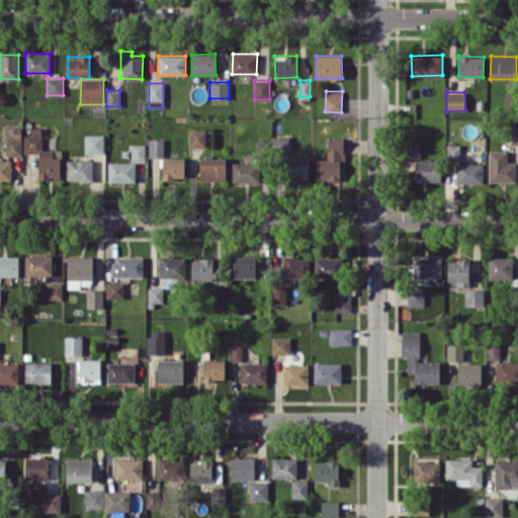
[(21,155),(21,127),(13,127),(13,139),(5,139),(5,155),(21,155)]
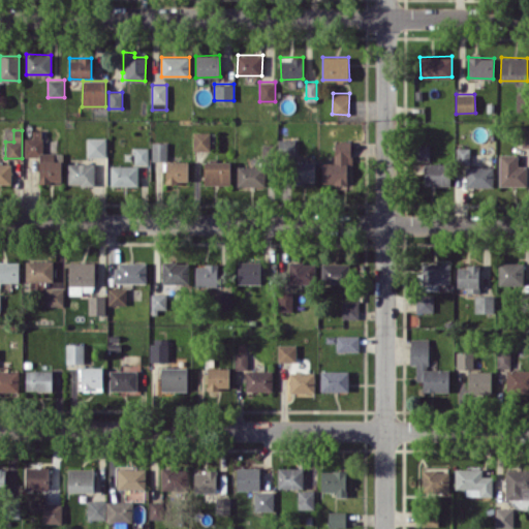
[(25,156),(39,156),(39,183),(61,183),(61,152),(42,152),(42,130),(33,130),(33,137),(25,137),(25,156)]
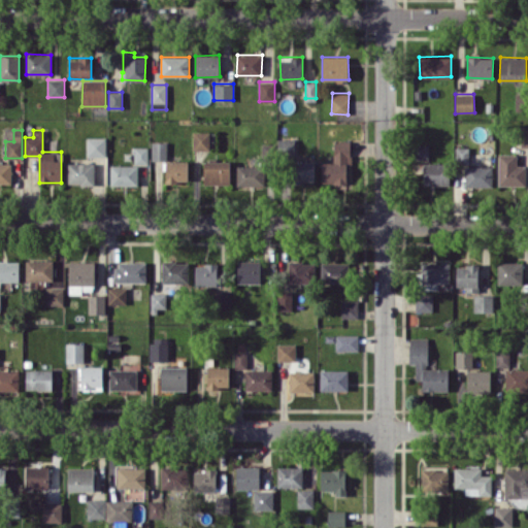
[(193,150),(209,150),(209,132),(193,132),(193,150)]
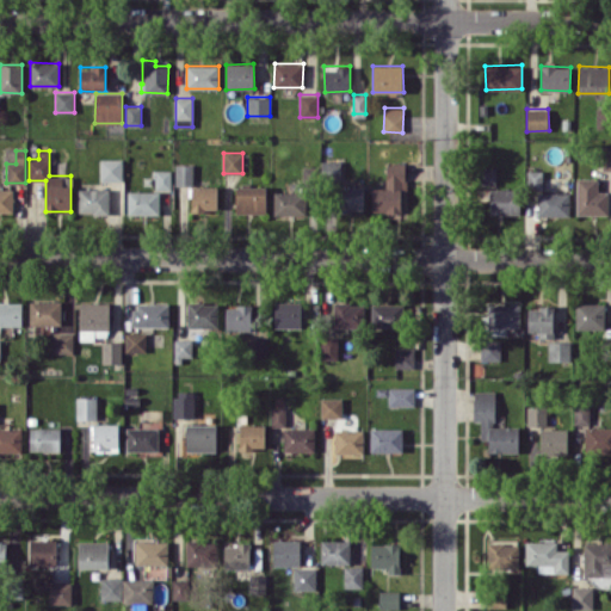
[(123,180),(122,159),(99,159),(100,180),(123,180)]
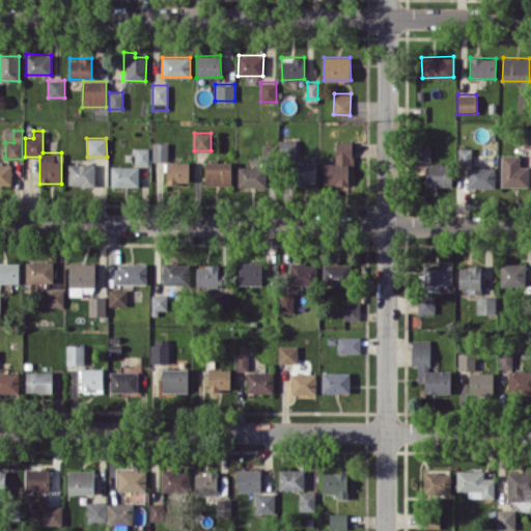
[(297,158),(296,139),(279,139),(279,158),(297,158)]
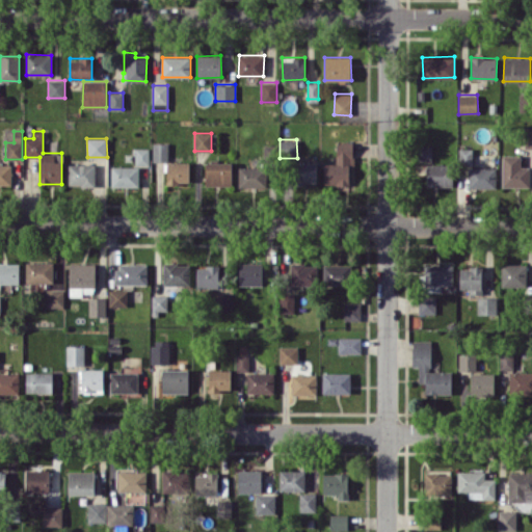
[(168,143),(153,142),(153,161),(168,161),(168,143)]
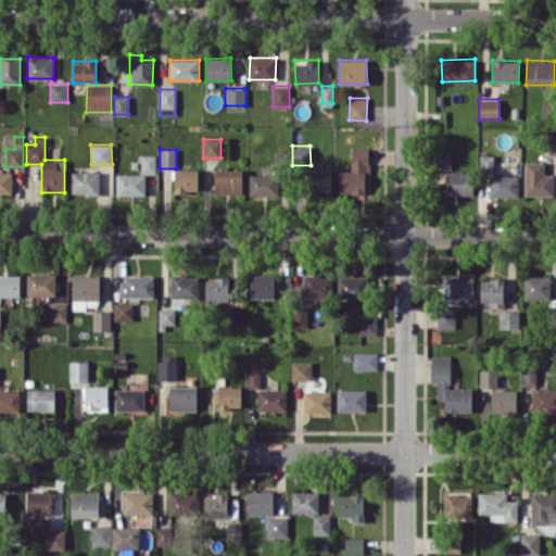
[(339,171),(339,192),(365,193),(365,172),(370,172),(370,151),(351,151),(351,171),(339,171)]
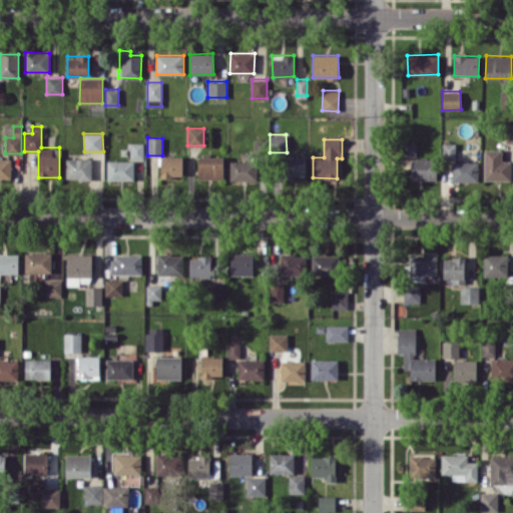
[(402,155),(417,155),(416,140),(402,140),(402,155)]
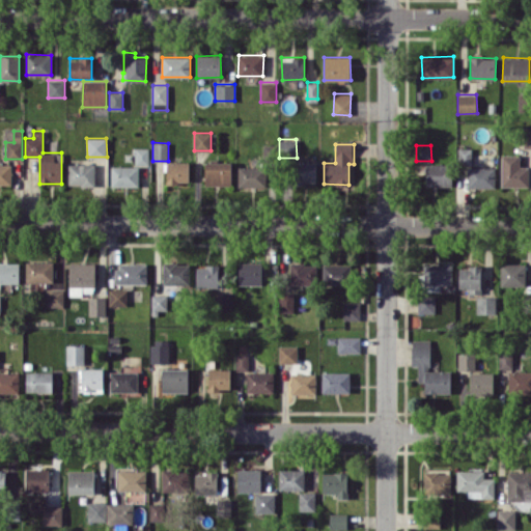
[(148,164),(148,148),(135,148),(135,164),(148,164)]
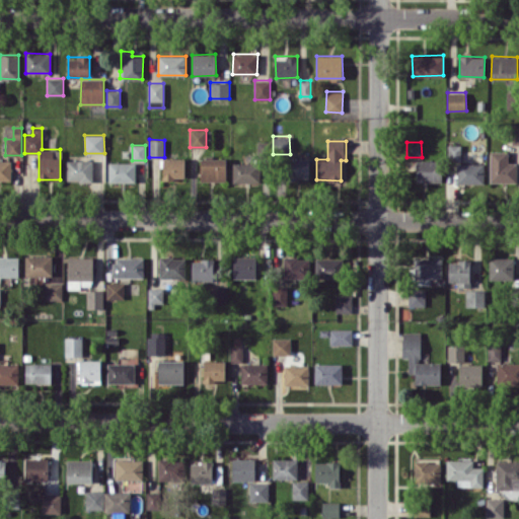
[(460,160),(461,145),(448,145),(447,160),(460,160)]
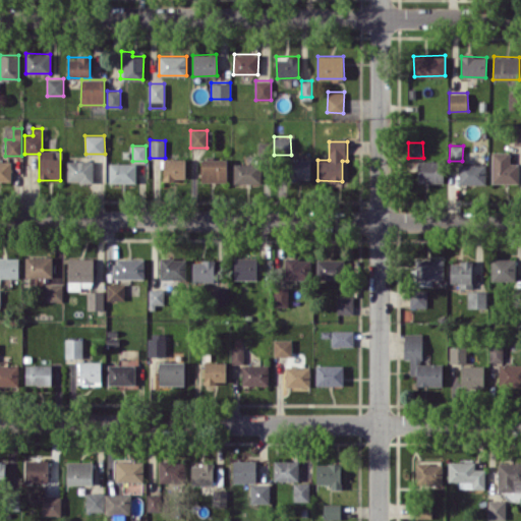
[(491,182),(519,182),(519,163),(509,163),(509,152),(491,152),(491,182)]
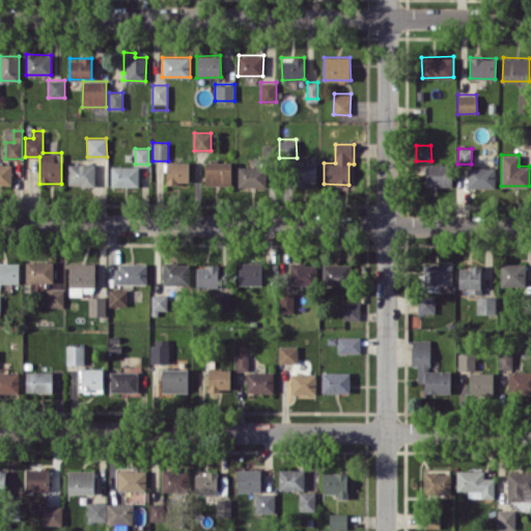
[(189,162),(167,162),(167,183),(189,183),(189,162)]
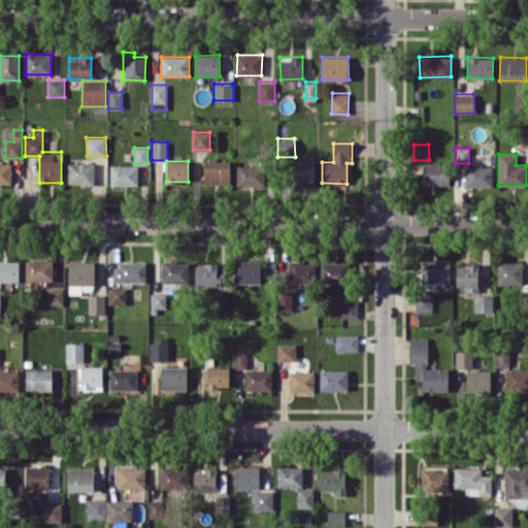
[(229,185),(230,161),(204,161),(203,184),(229,185)]
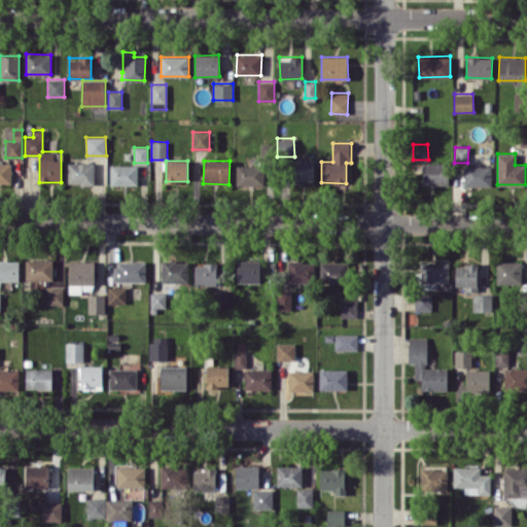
[(314,162),(293,161),(293,181),(313,182),(314,162)]
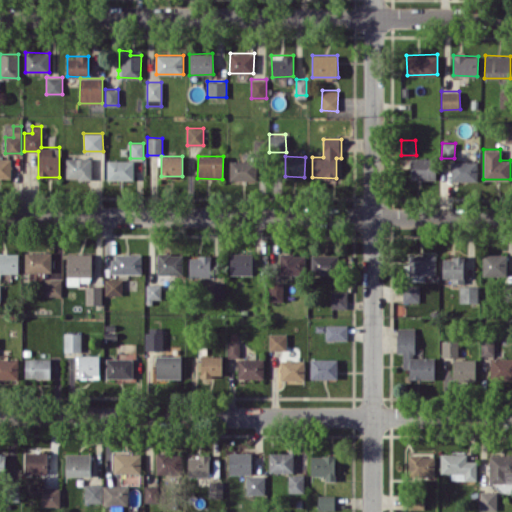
[(65,178),(91,179),(92,158),(66,157),(65,178)]
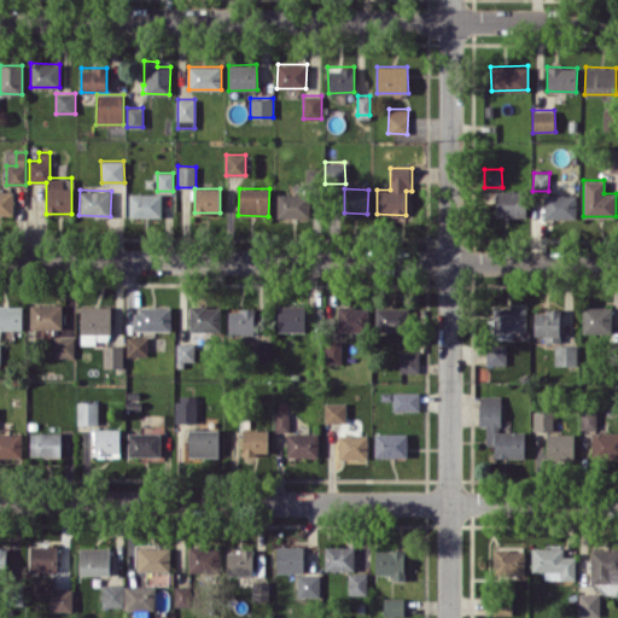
[(495,217),(525,216),(525,190),(495,191),(495,217)]
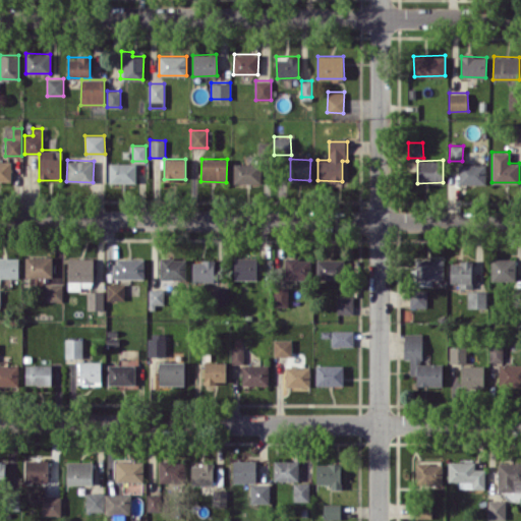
[(0,180),(11,181),(11,161),(0,161),(0,180)]
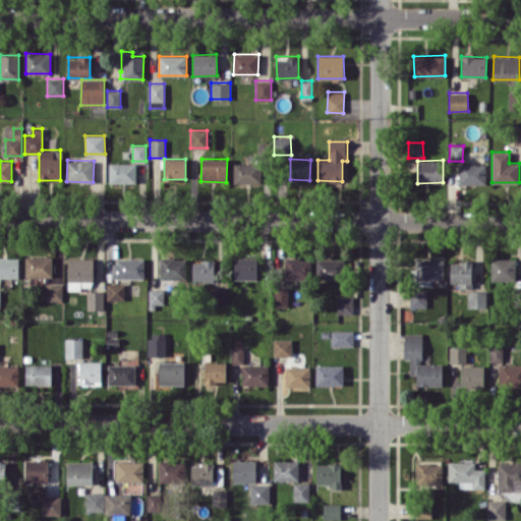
[(135,163),(109,163),(109,182),(135,183),(135,163)]
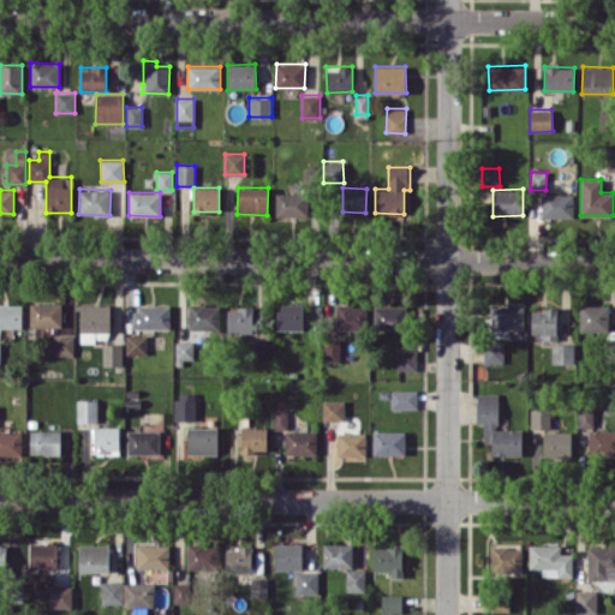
[(309,193),(276,192),(275,216),(308,216),(309,193)]
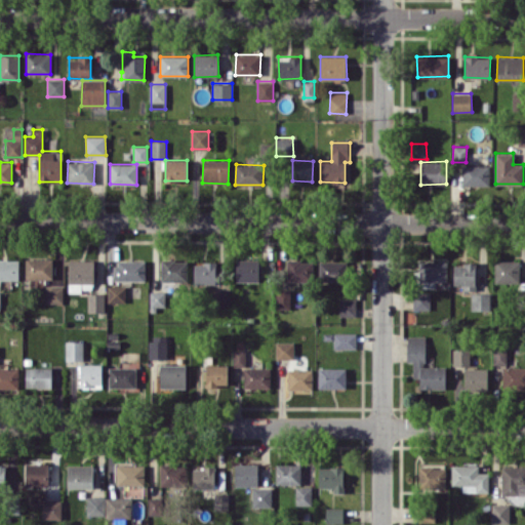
[(489,165),(462,165),(462,186),(489,186),(489,165)]
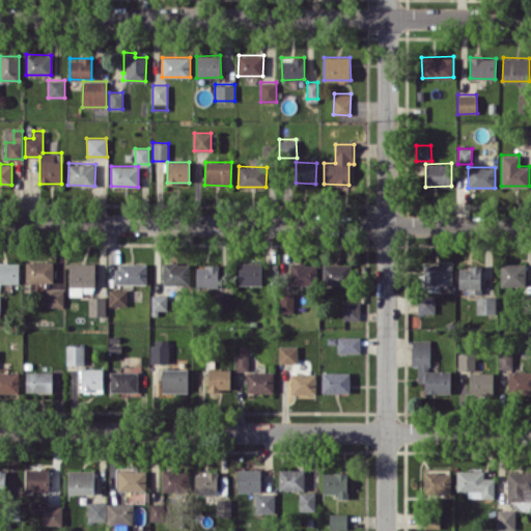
[(27,282),(54,281),(53,260),(26,261),(27,282)]
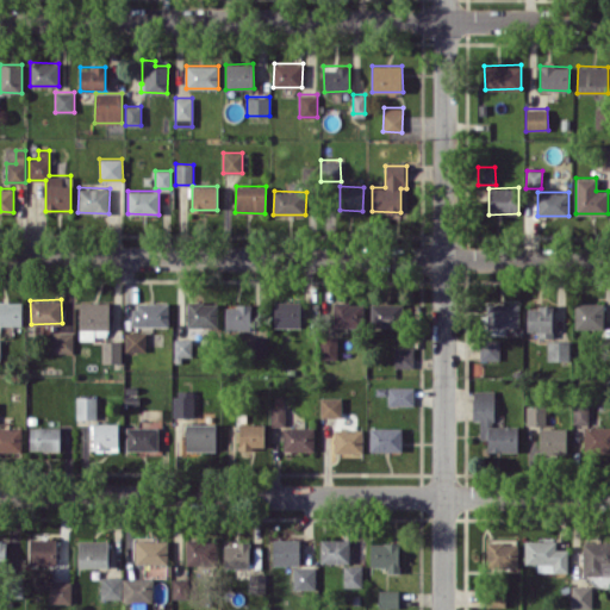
[(0,324),(22,325),(22,302),(0,300),(0,324)]
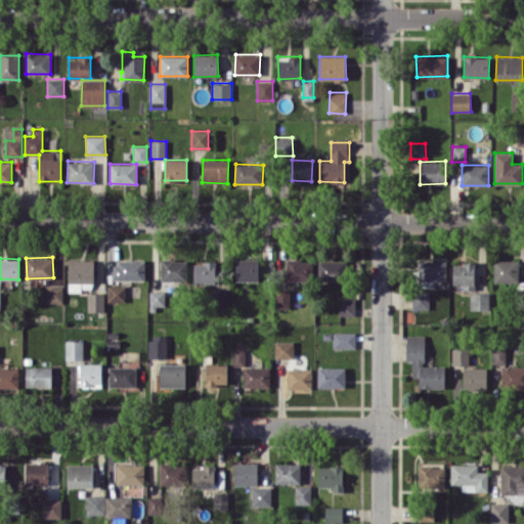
[(69,291),(94,291),(93,259),(68,260),(69,291)]
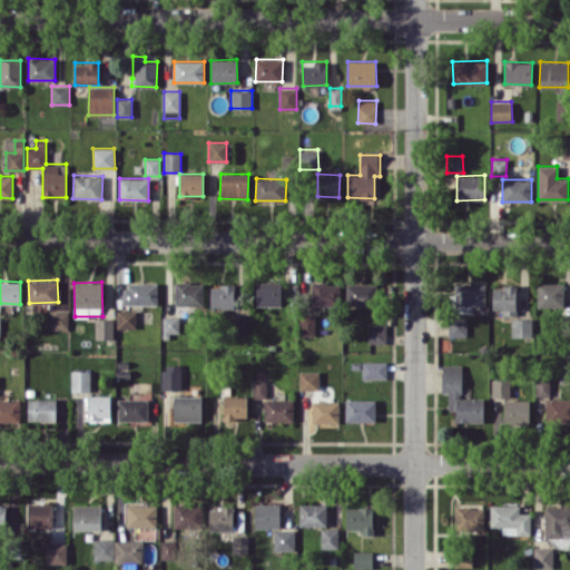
[(158,283),(125,282),(125,304),(157,304),(158,283)]
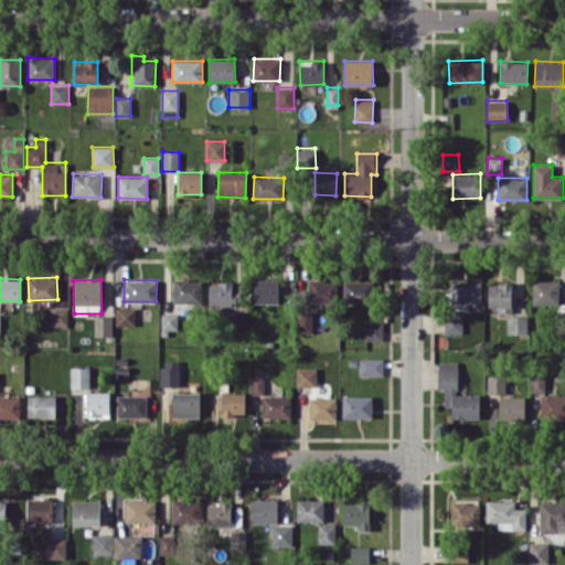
[(173,302),(202,302),(202,279),(173,280),(173,302)]
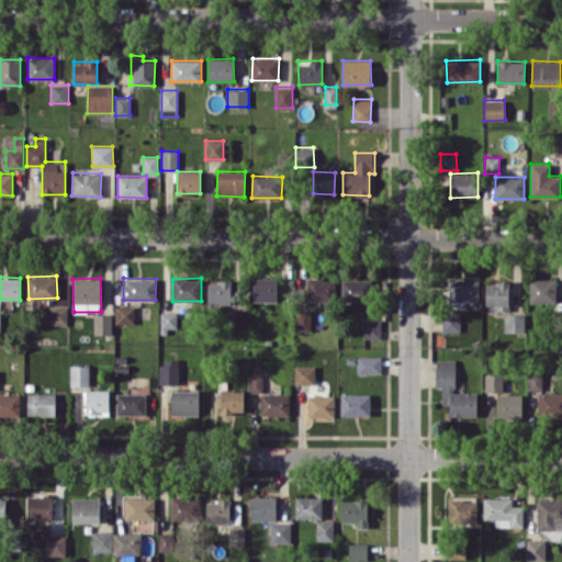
[(253,301),(277,301),(277,278),(253,278),(253,301)]
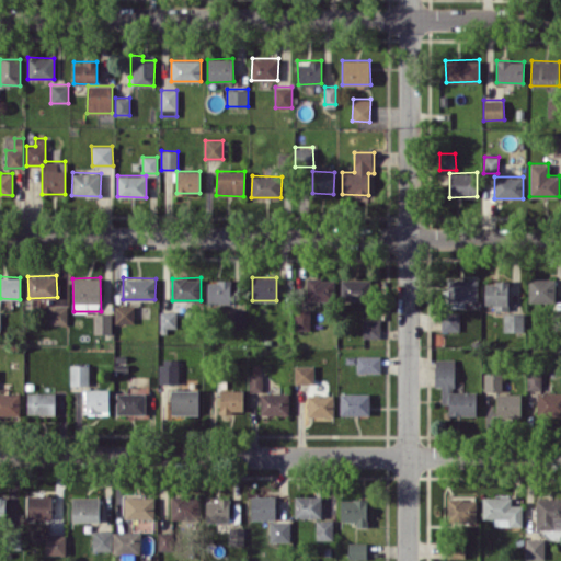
[(307,278),(307,300),(334,300),(333,277),(307,278)]
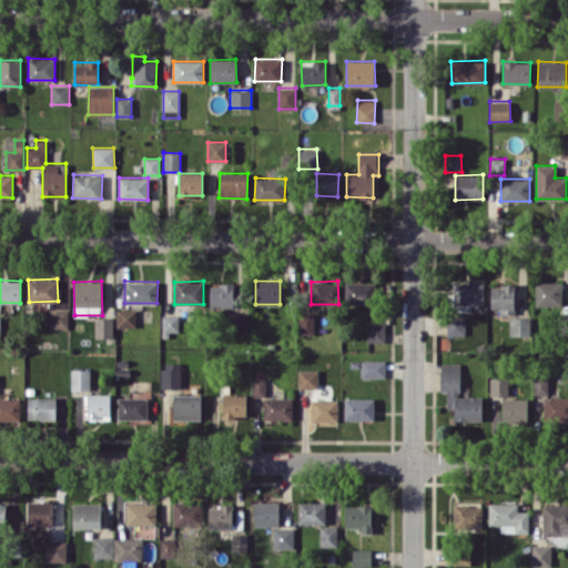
[(563,282),(536,281),(535,306),(561,307),(563,282)]
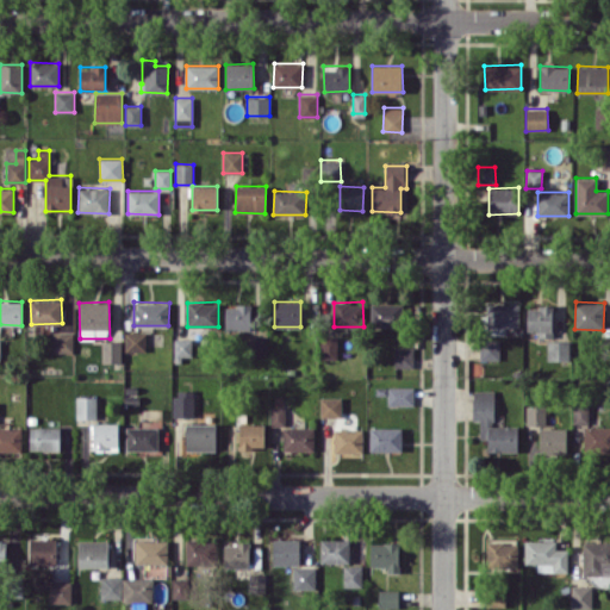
[(371,303),(371,327),(402,328),(402,304),(371,303)]
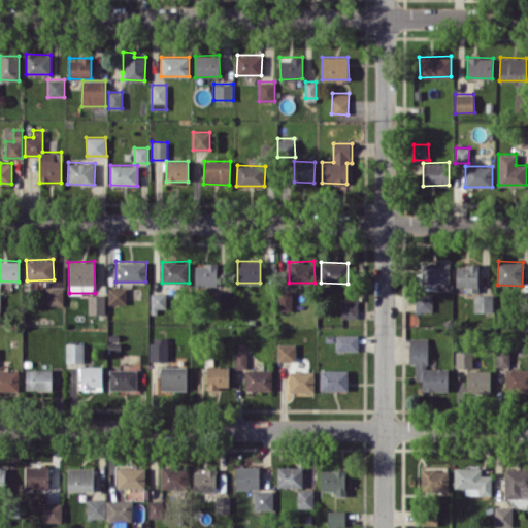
[(450,263),(422,262),(421,283),(450,284),(450,263)]
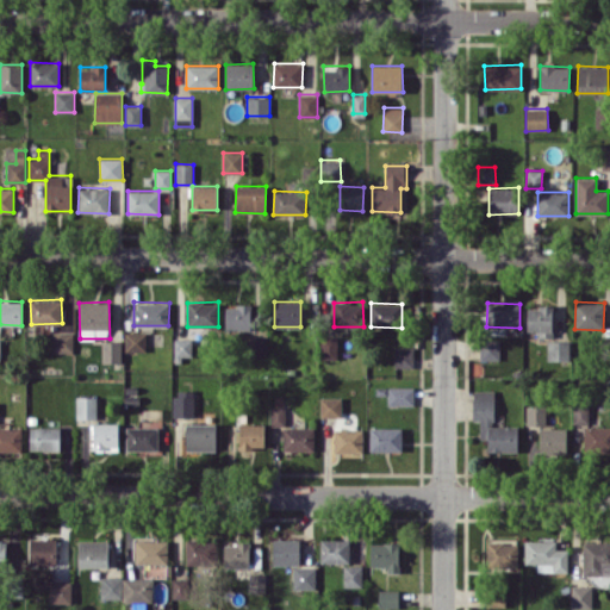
[(225,330),(250,330),(251,305),(225,305),(225,330)]
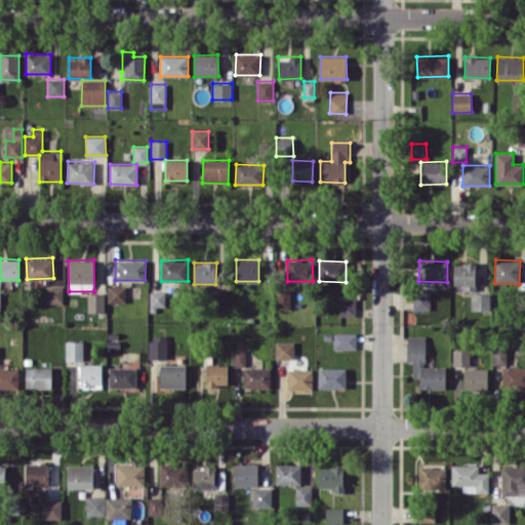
[(476,290),(476,264),(453,264),(453,285),(462,285),(463,291),(476,290)]
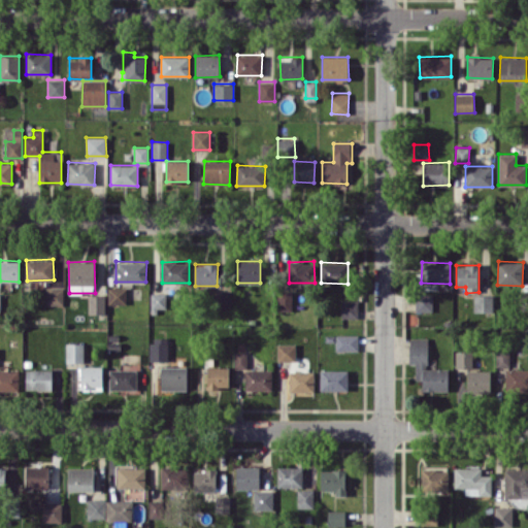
[(46,305),(63,305),(63,288),(45,288),(46,305)]
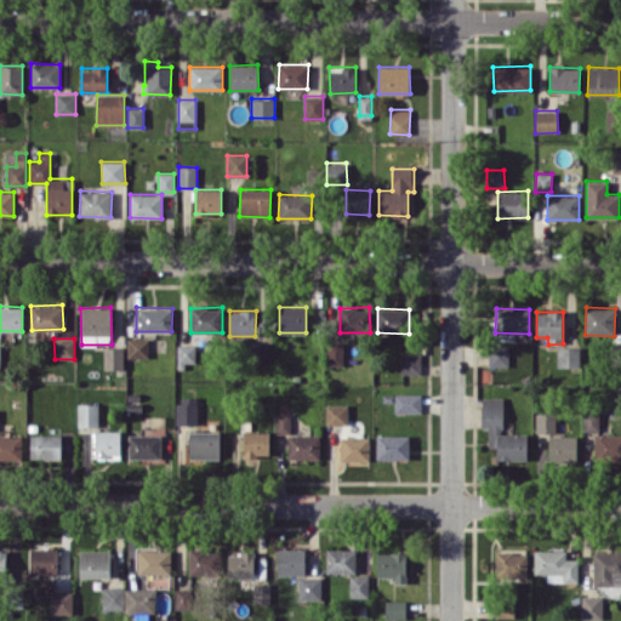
[(147,339),(127,339),(127,358),(148,358),(147,339)]
